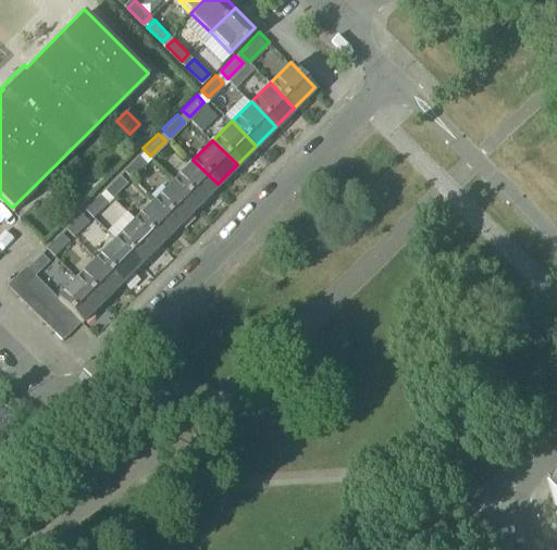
[(138,153),(123,167),(131,175),(146,160),(138,153)]
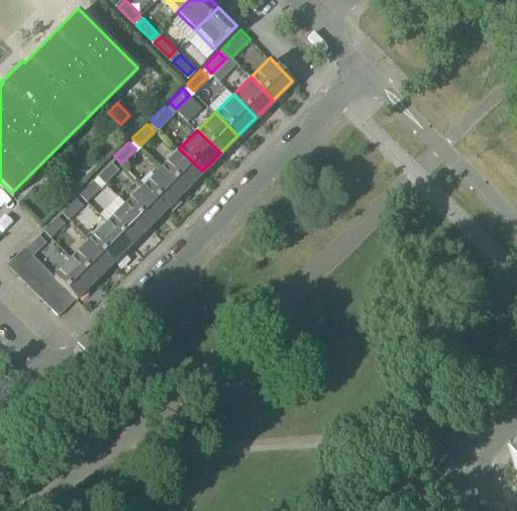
[(161,166),(184,189),(202,171),(179,148),(161,166)]
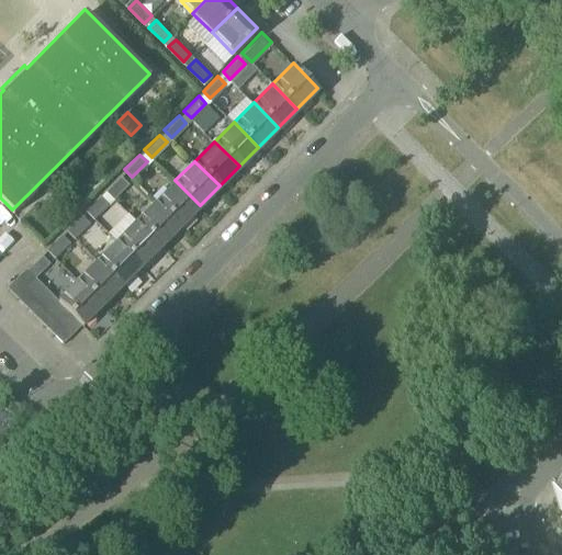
[(120,173),(104,189),(112,196),(127,181),(120,173)]
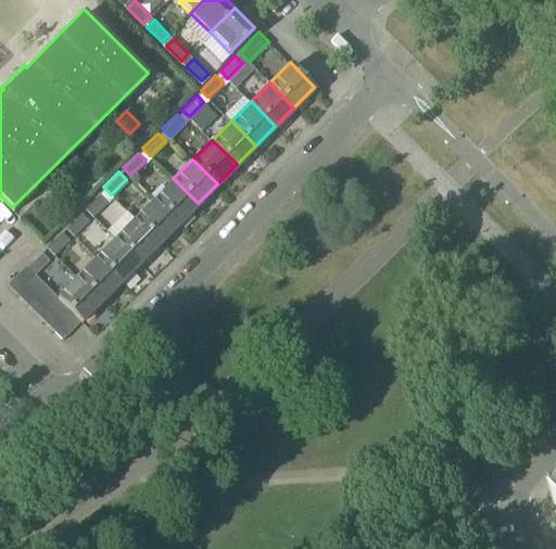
[(153,199),(178,222),(198,203),(173,178),(153,199)]
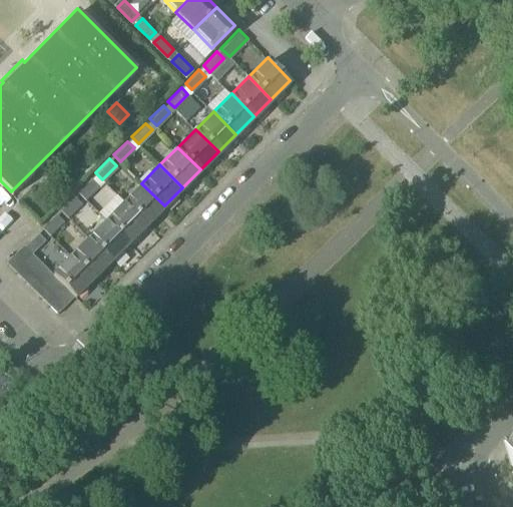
[(91,176),(78,190),(84,197),(98,183),(91,176)]
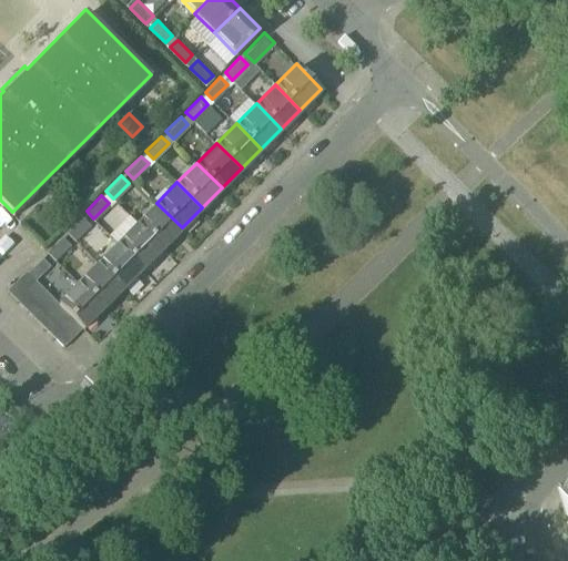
[(137,222),(162,247),(182,227),(156,203),(137,222)]
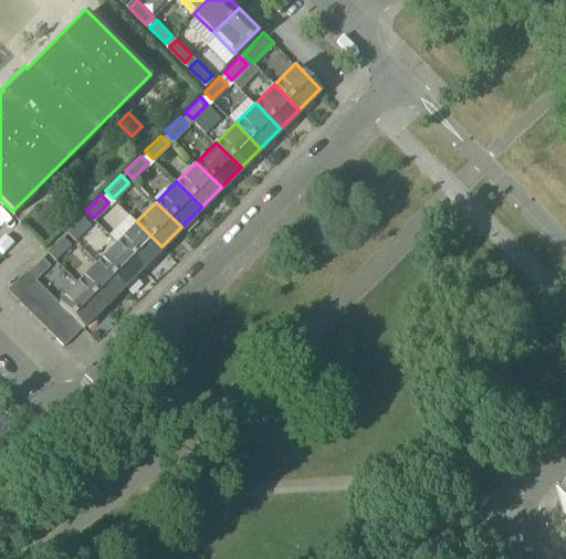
[(82,214),(66,230),(74,236),(88,222),(82,214)]
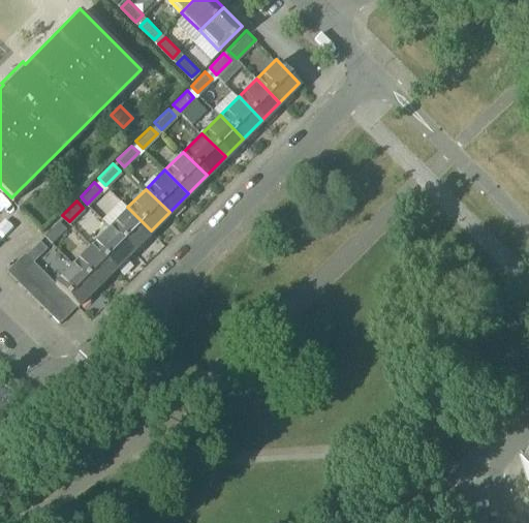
[(110,225),(132,249),(151,231),(127,207),(110,225)]
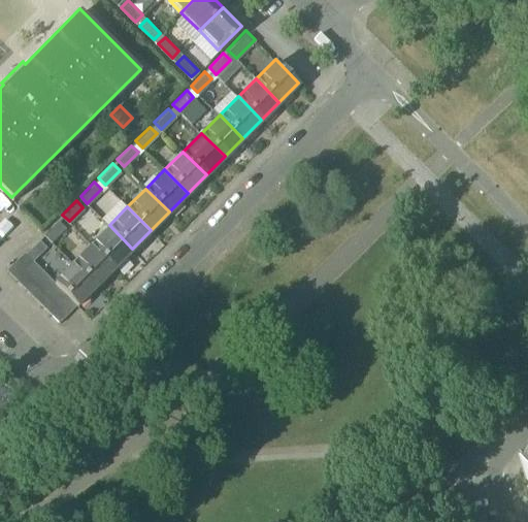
[(58,219),(43,232),(51,239),(64,225),(58,219)]
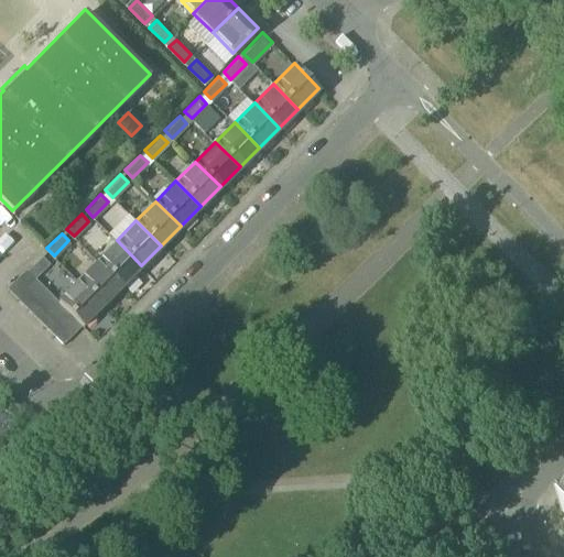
[(97,260),(122,284),(141,265),(117,240),(97,260)]
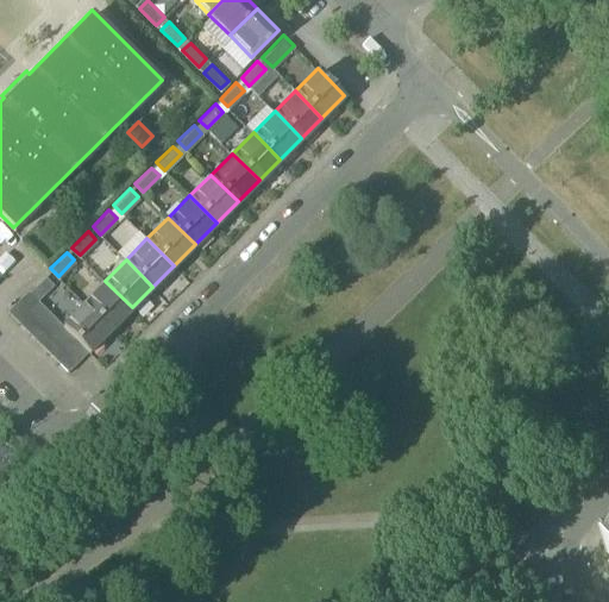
[(45,274),(29,289),(37,298),(52,282),(45,274)]
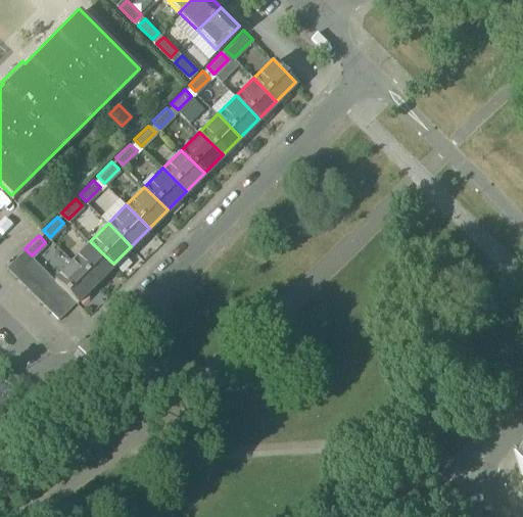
[(72,260),(95,282),(113,264),(90,241),(72,260)]
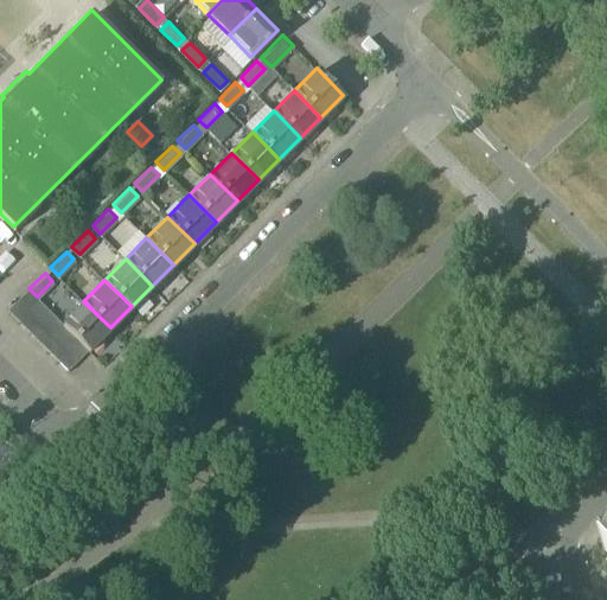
[(6,307),(17,318),(38,297),(37,297),(29,288),(27,287),(6,307)]
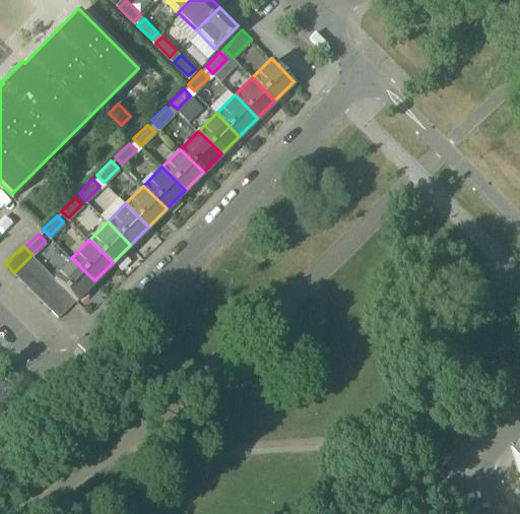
[(14,272),(23,281),(41,263),(33,254),(14,272)]
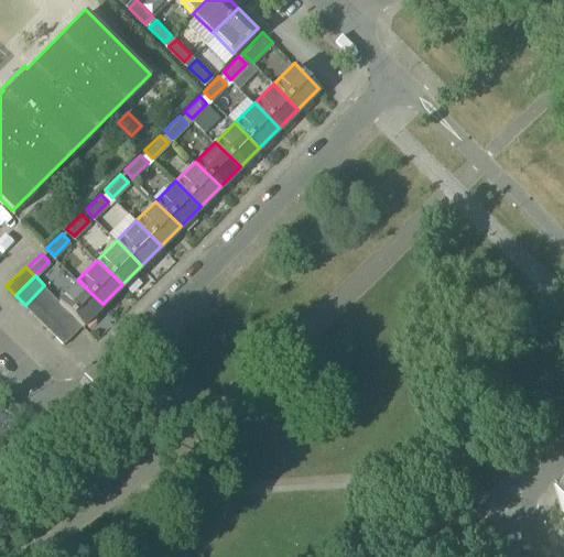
[(63,305),(72,314),(82,323),(83,324),(102,304),(77,280),(58,298),(57,299),(63,305)]
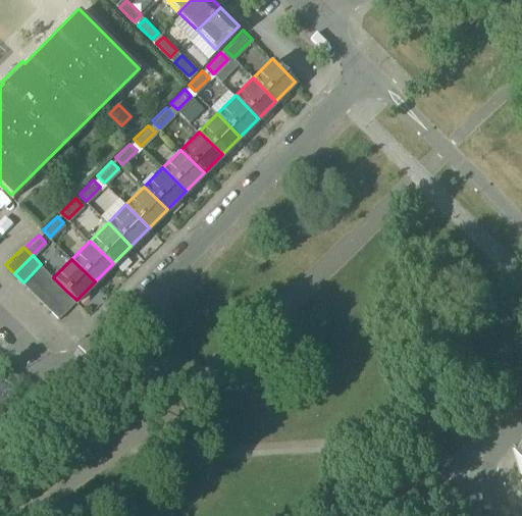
[(23,282),(33,291),(50,273),(41,264),(23,282)]
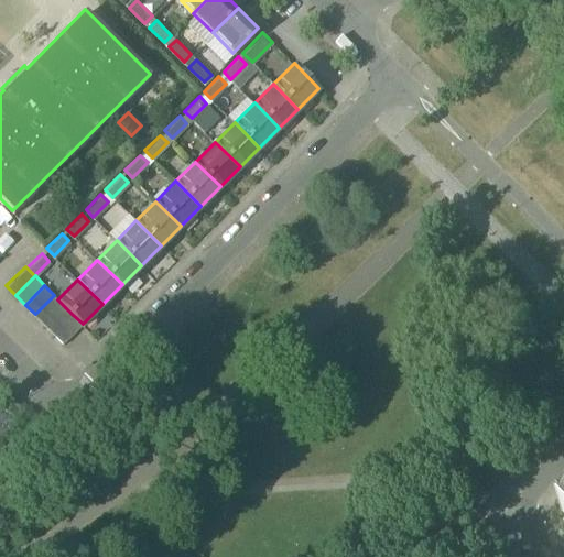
[(35,314),(44,324),(63,305),(57,299),(58,298),(54,295),(35,314)]
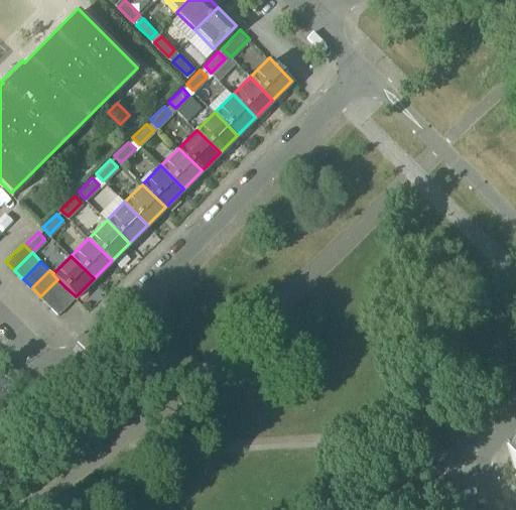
[(40,296),(48,304),(66,287),(57,279),(40,296)]
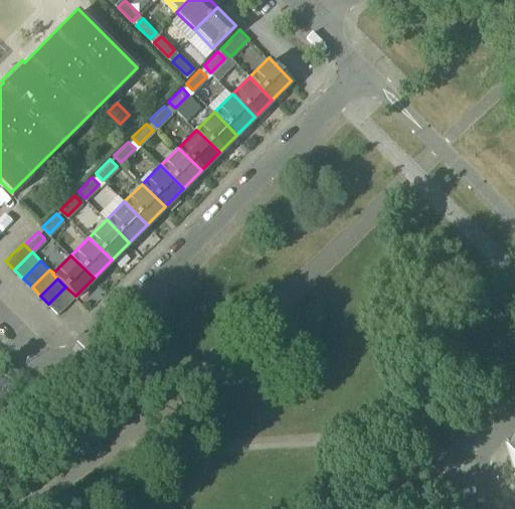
[(65,287),(48,304),(57,312),(74,295),(65,287)]
